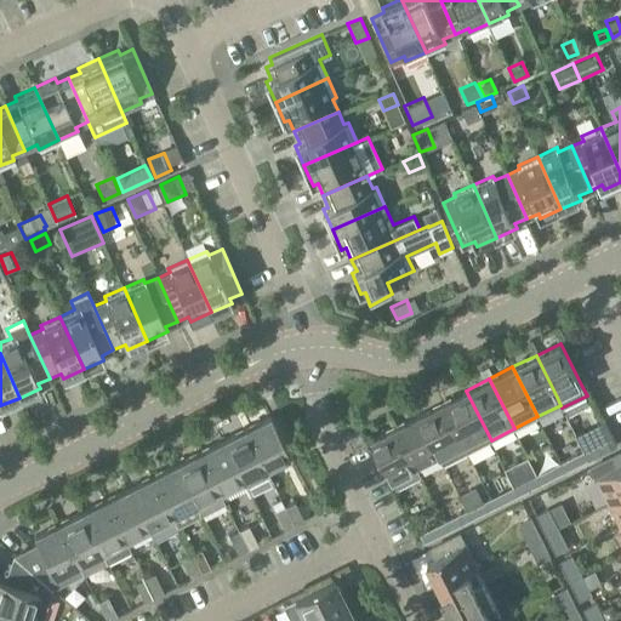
[(467,451),(491,440),(466,391),(443,403),(467,451)]
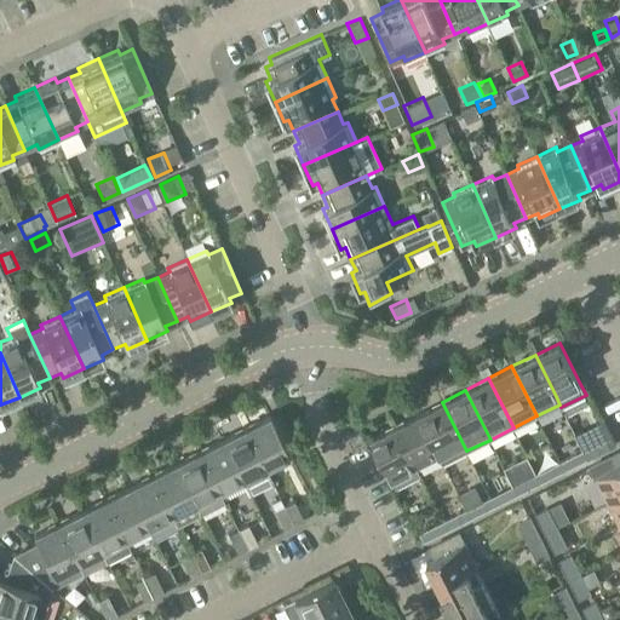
[(443,463),(466,451),(442,402),(418,413),(440,455),(438,455),(443,463)]
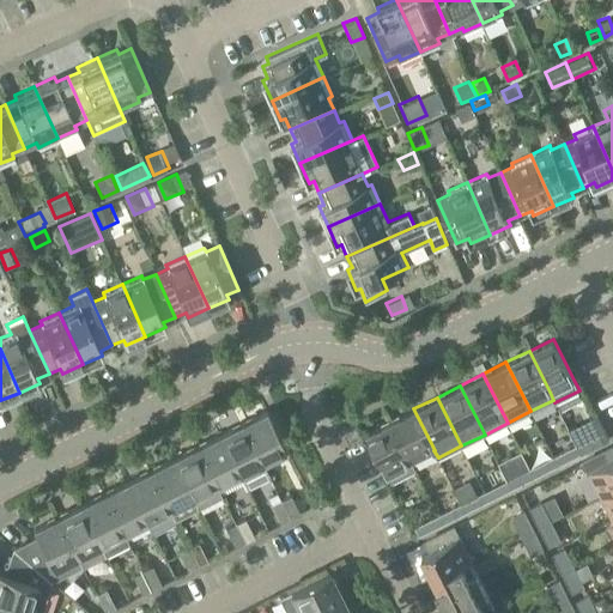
[(412,461),(434,450),(435,450),(413,408),(390,420),(412,461)]
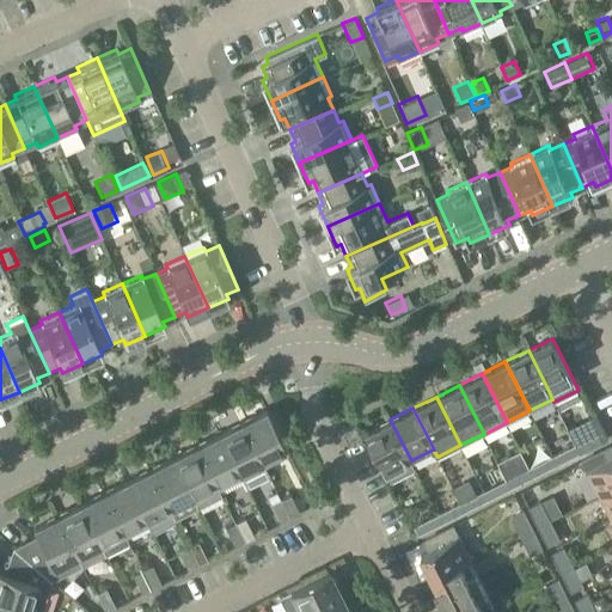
[(242,422),(261,460),(286,447),(267,409),(242,422)]
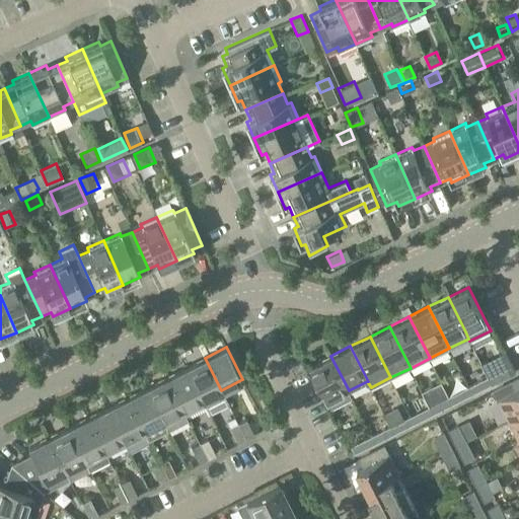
[(352,397),(349,390),(330,356),(310,366),(331,408),(352,397)]
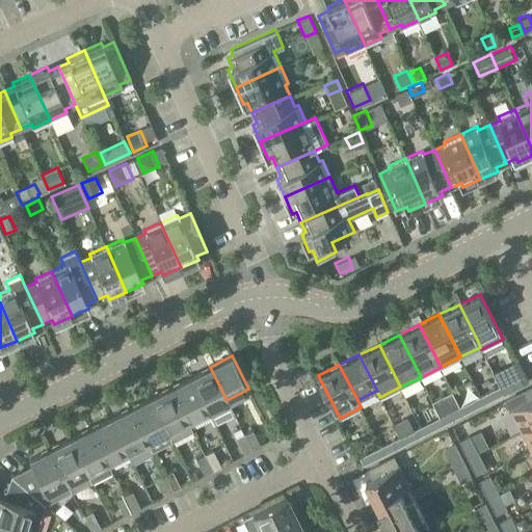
[(227,400),(210,367),(190,376),(207,409),(214,423),(234,414),(227,400)]
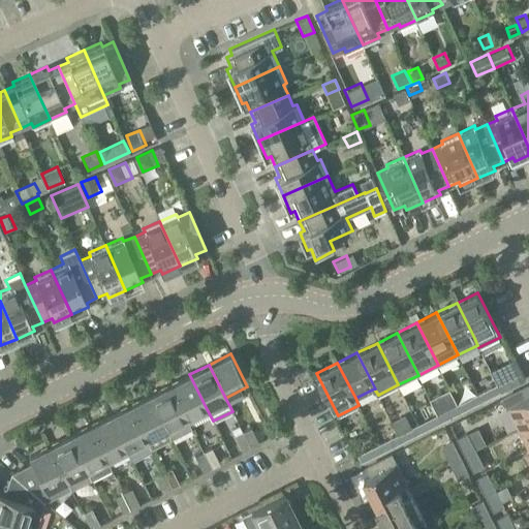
[(308,366),(297,371),(302,382),(313,377),(308,366)]
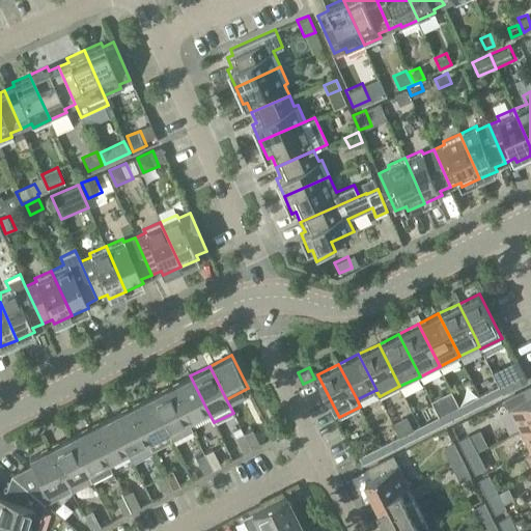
[(499,385),(503,392),(524,383),(520,374),(499,385)]
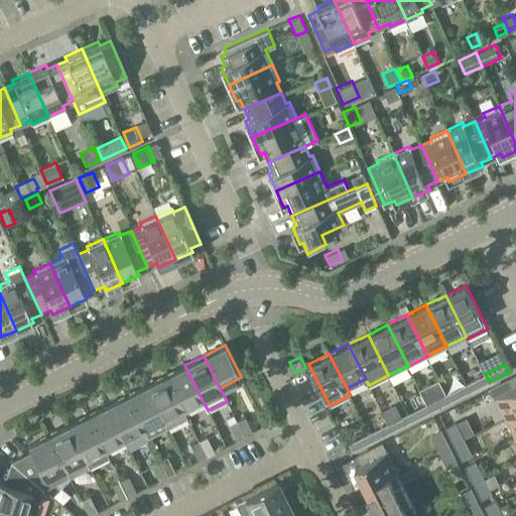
[(201,397),(184,365),(165,375),(181,407),(201,397)]
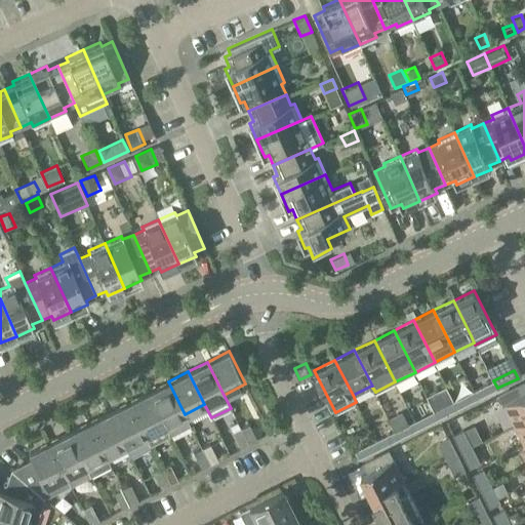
[(474,391),(478,398),(497,388),(493,380),(474,391)]
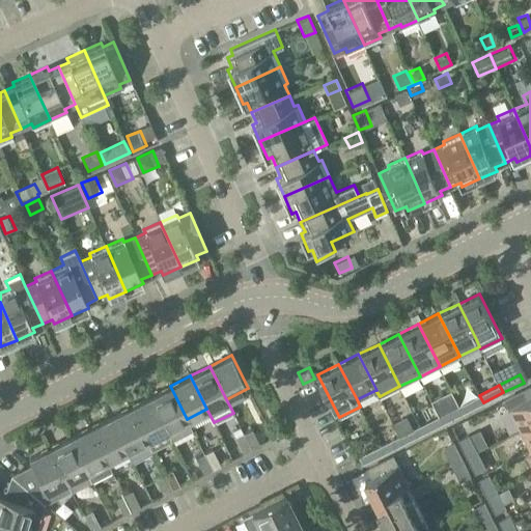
[(187,419),(170,386),(149,396),(171,439),(191,428),(187,419)]
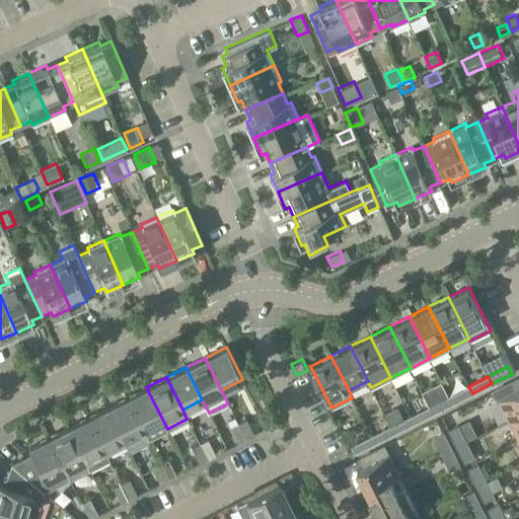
[(510,421),(518,416),(518,380),(518,378),(494,390),(510,421)]
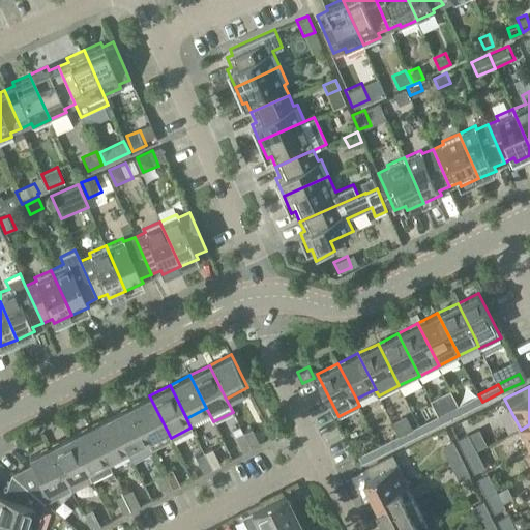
[(482,402),(478,394),(459,404),(463,412),(482,402)]
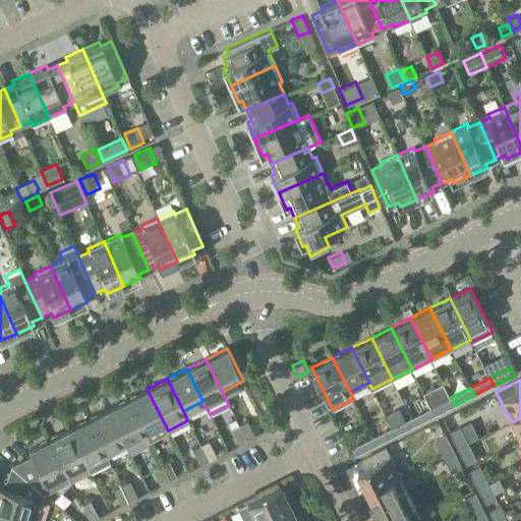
[(148,441),(168,430),(147,389),(127,399),(148,441)]
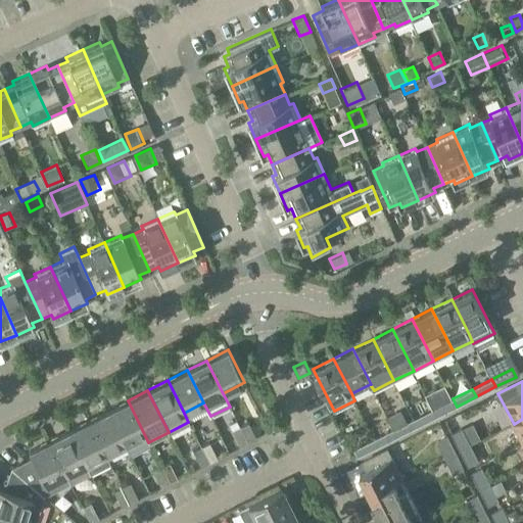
[(457,407),(453,398),(433,409),(436,417),(457,407)]
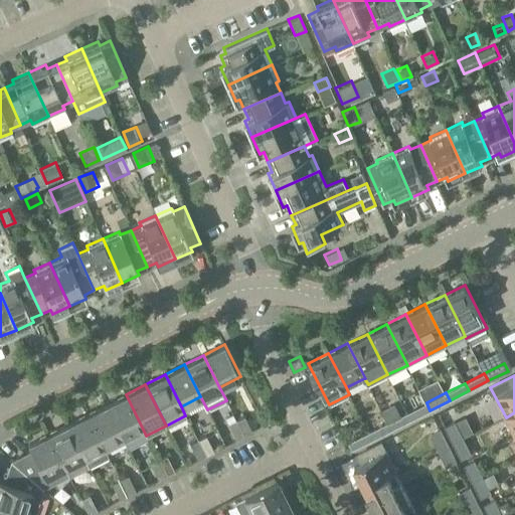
[(106,404),(122,437),(127,446),(146,436),(126,394),(106,404)]
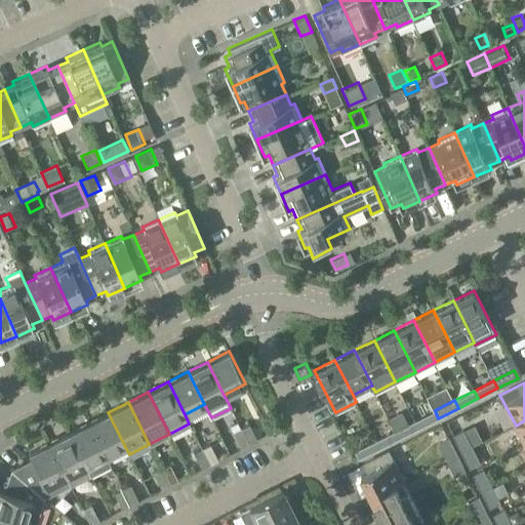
[(438,418),(435,410),(414,420),(418,428),(438,418)]
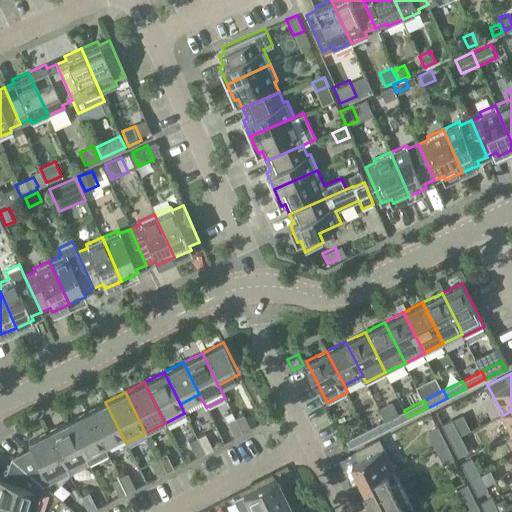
[(121,434),(105,402),(86,411),(102,443),(121,434)]
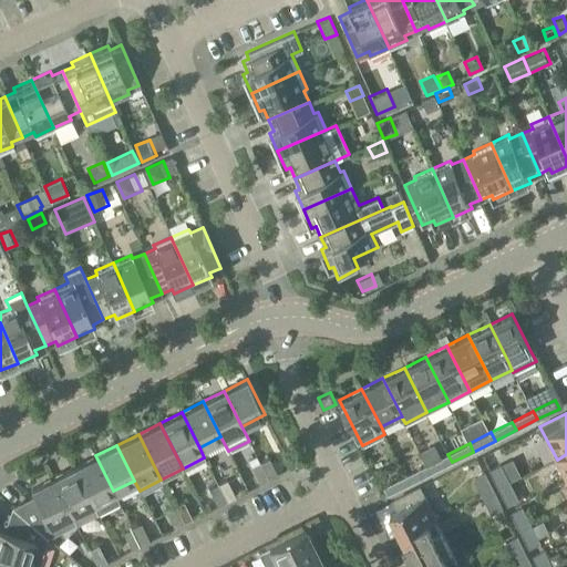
[(452,462),(447,454),(426,465),(431,473),(452,462)]
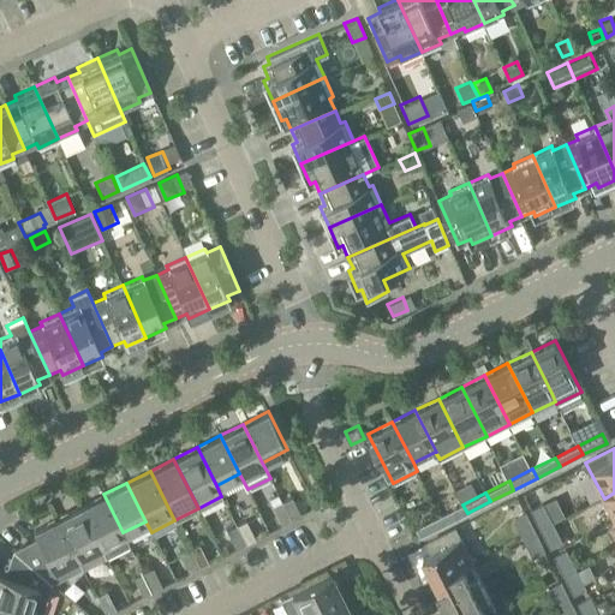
[(614,493),(604,499),(614,520),(614,493)]
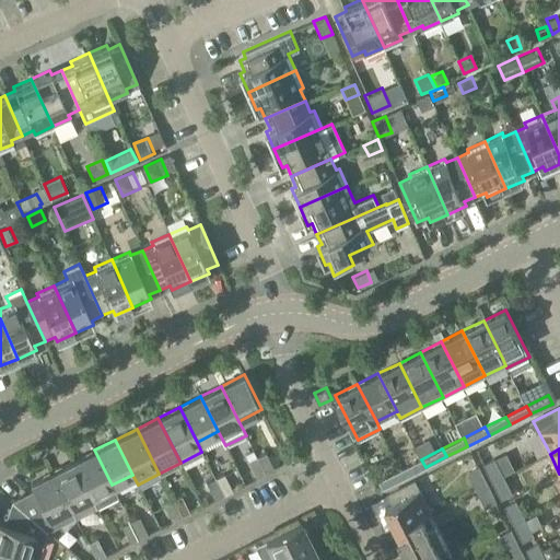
[(73,461),(95,505),(117,496),(112,485),(94,450),(73,461)]
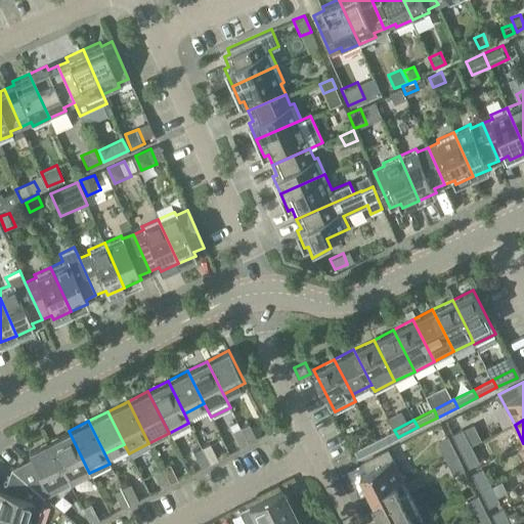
[(241,427),(248,443),(256,439),(249,423),(241,427)]
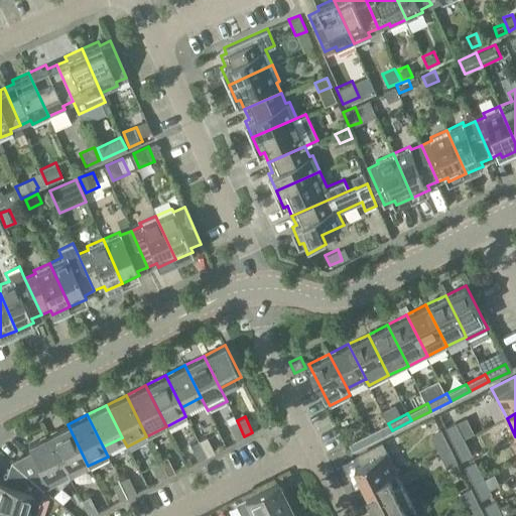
[(244,436),(237,420),(229,424),(236,440),(244,436)]
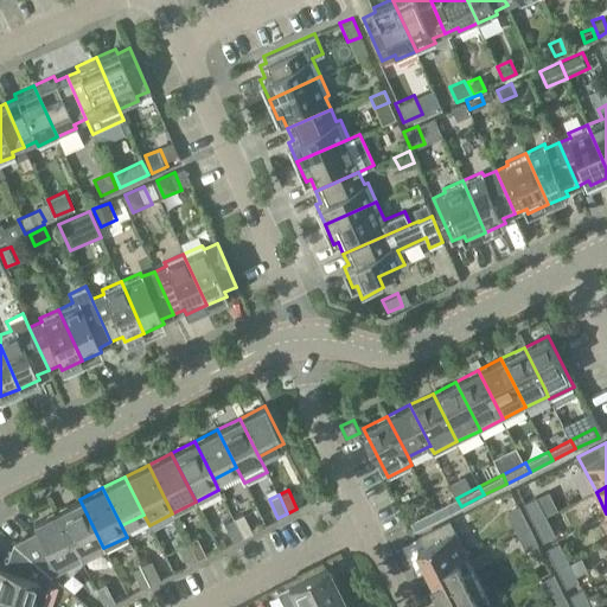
[(461,506),(457,498),(434,509),(439,518),(461,506)]
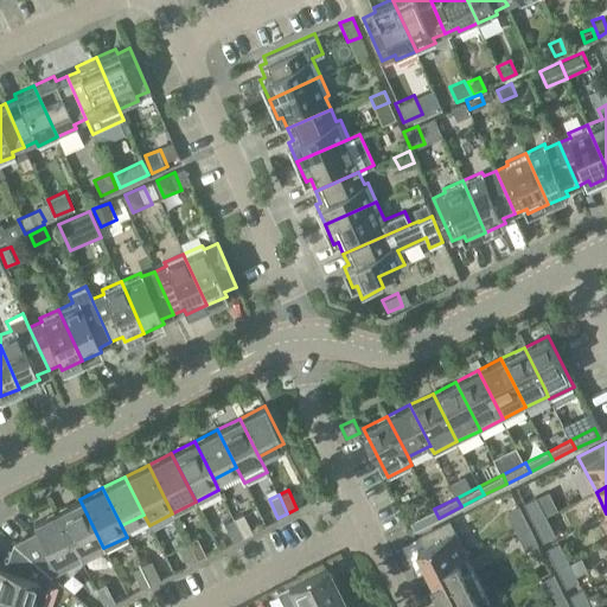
[(534,522),(545,516),(536,498),(525,503),(534,522)]
